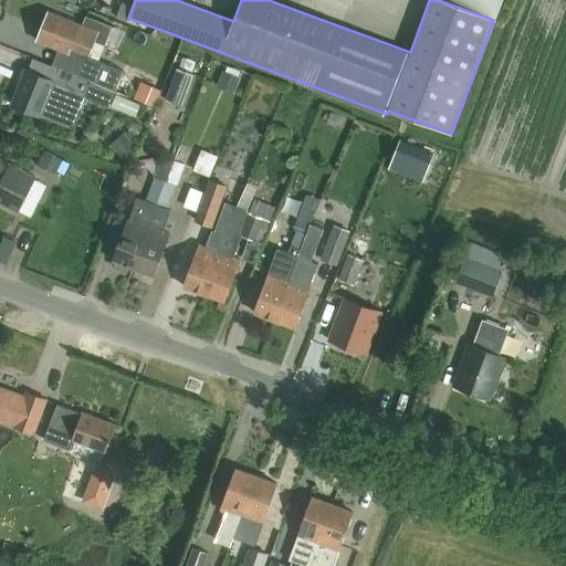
[(81,25),(49,12),(37,41),(69,54),(74,41),(90,48),(86,55),(98,60),(112,28),(86,18),(83,27),(81,25)]
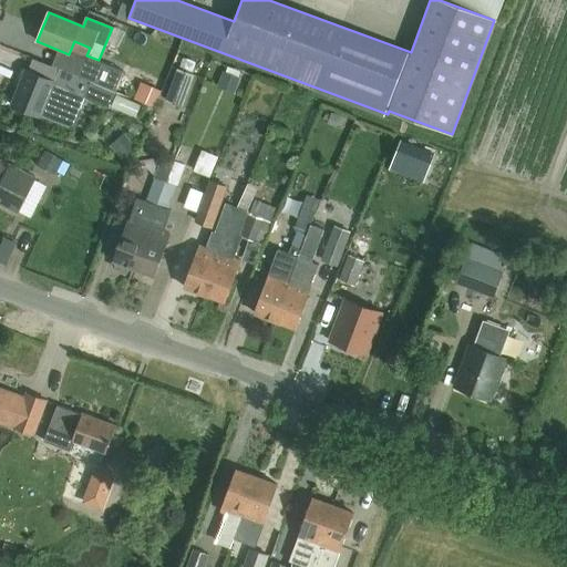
[(63,70),(63,71),(76,76),(115,91),(123,71),(85,57),(78,75),(63,70)]
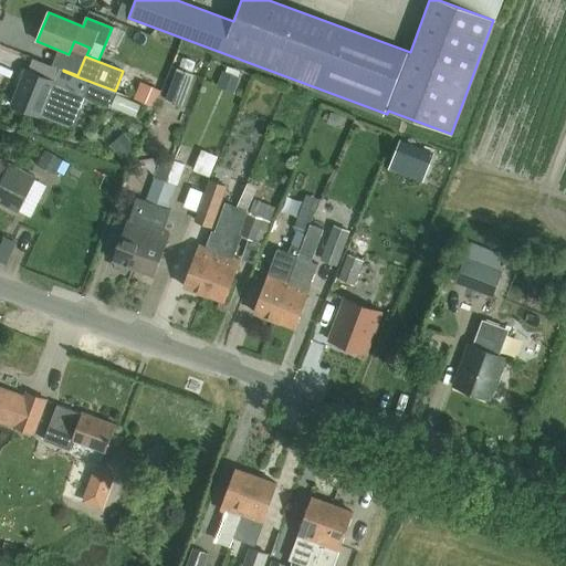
[(76,76),(63,71),(59,83),(25,70),(11,105),(40,116),(41,115),(72,127),(84,97),(108,107),(115,91),(76,76)]
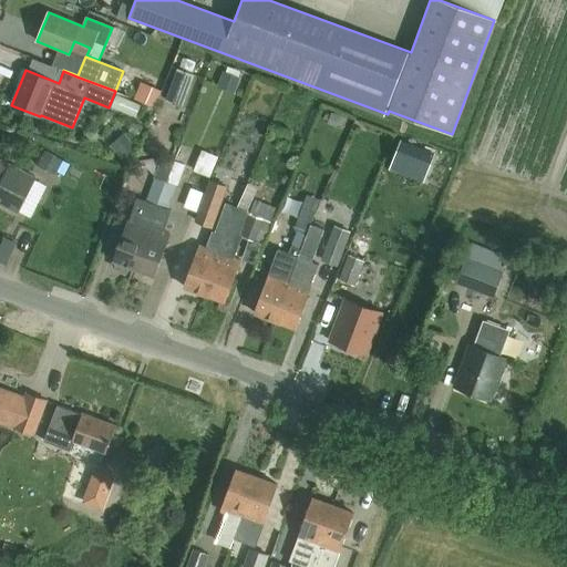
[(125,92),(112,105),(126,120),(140,107),(125,92)]
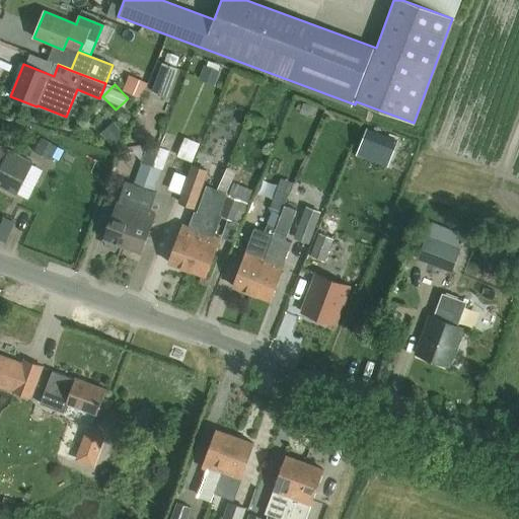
[(190,158),(201,153),(193,138),(181,144),(190,158)]
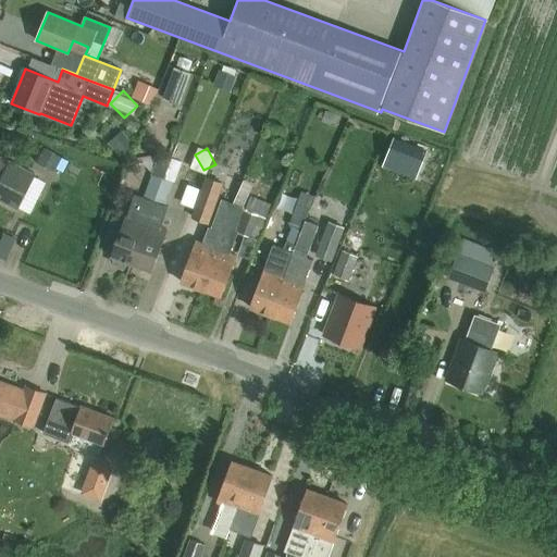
[(70,162),(46,149),(38,164),(54,173),(57,169),(64,173),(70,162)]
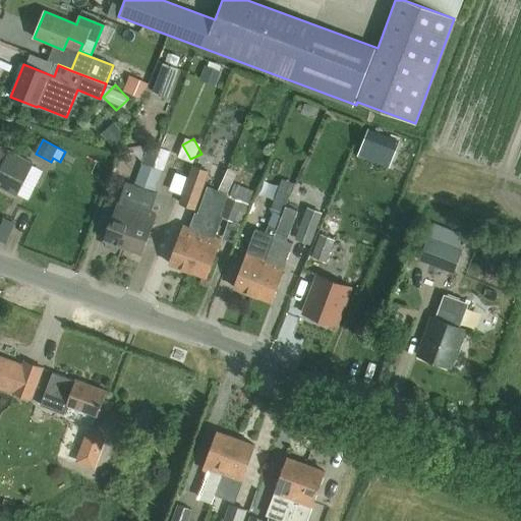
[(408,147),(396,152),(403,167),(415,161),(408,147)]
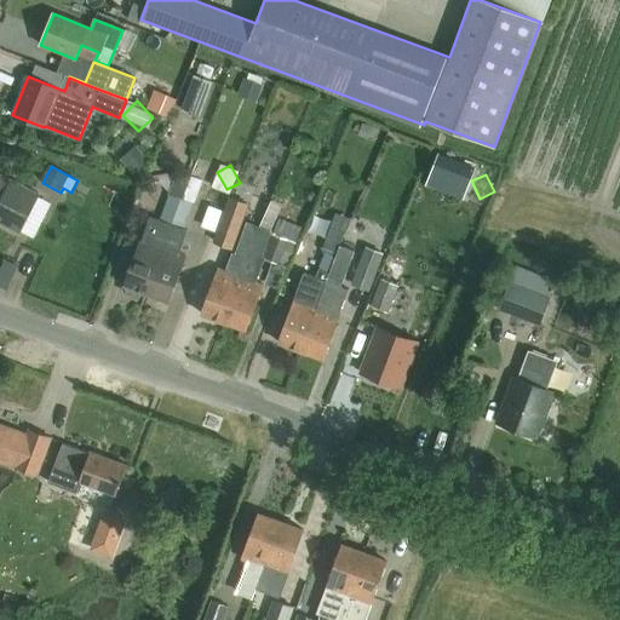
[(10,181),(0,176),(0,223),(18,233),(38,195),(10,181)]
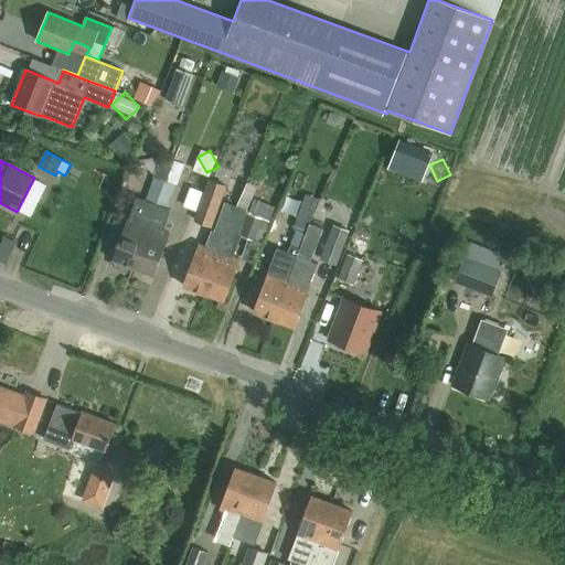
[(167,184),(164,183),(134,267),(155,275),(168,241),(161,238),(169,216),(164,215),(183,164),(176,161),(167,184)]
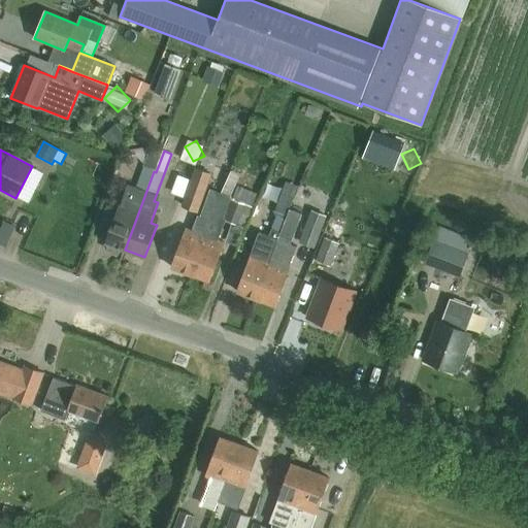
[(108,243),(107,251),(119,255),(123,249),(125,250),(154,171),(144,168),(135,194),(126,191),(119,210),(118,210),(106,242),(108,243)]
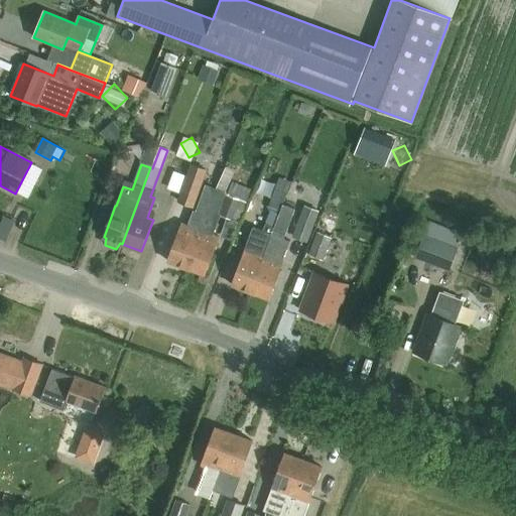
[(208,170),(191,164),(178,203),(195,209),(208,170)]
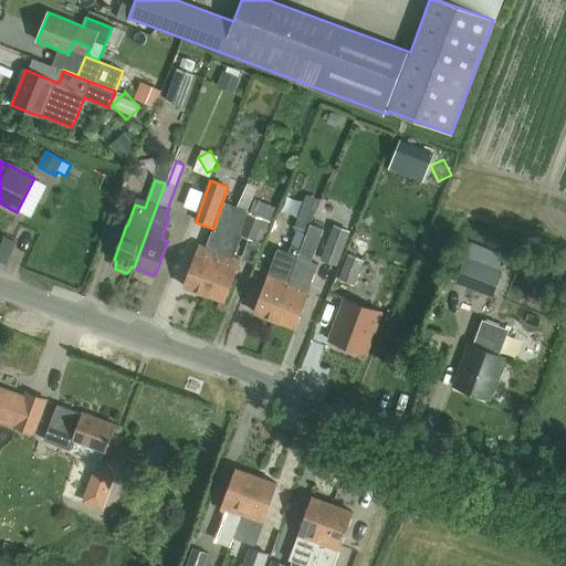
[(202,191),(192,188),(185,209),(195,212),(202,191)]
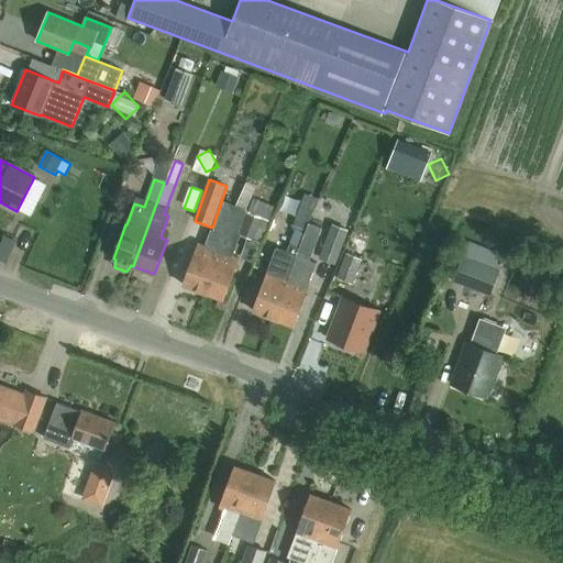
[(276,207),(255,199),(241,235),(247,238),(240,257),(254,263),(276,207)]
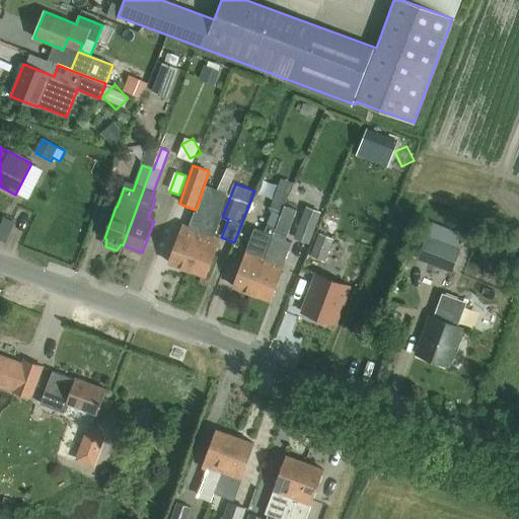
[(188,269),(217,191),(208,188),(198,214),(195,213),(189,228),(182,225),(180,232),(179,232),(168,263),(188,269)]
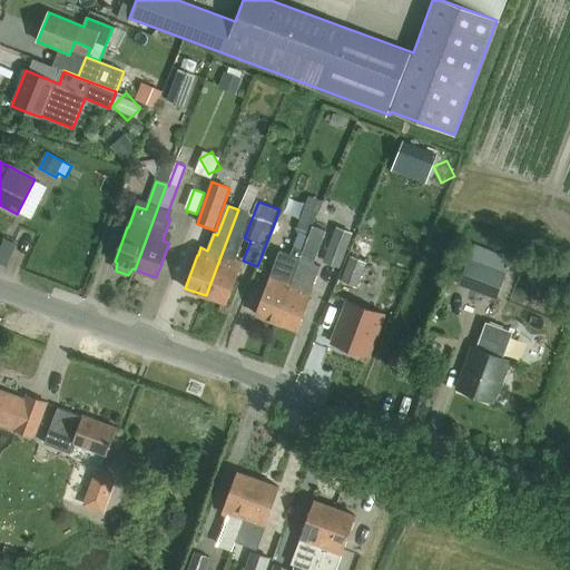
[(248,213),(238,209),(206,295),(228,303),(239,271),(242,263),(235,259),(244,236),(241,236),(248,213)]
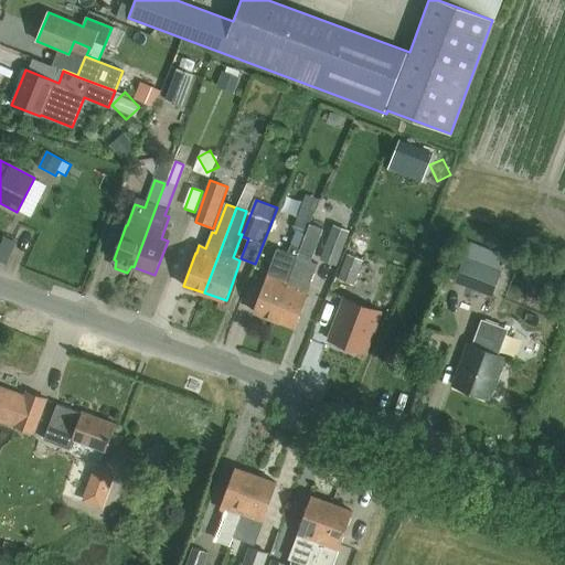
[(313,212),(301,208),(294,230),(306,234),(313,212)]
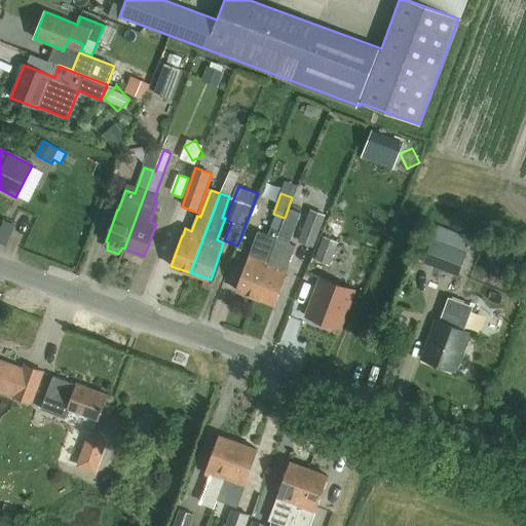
[(285,219),(276,240),(287,245),(299,213),(289,209),(285,219)]
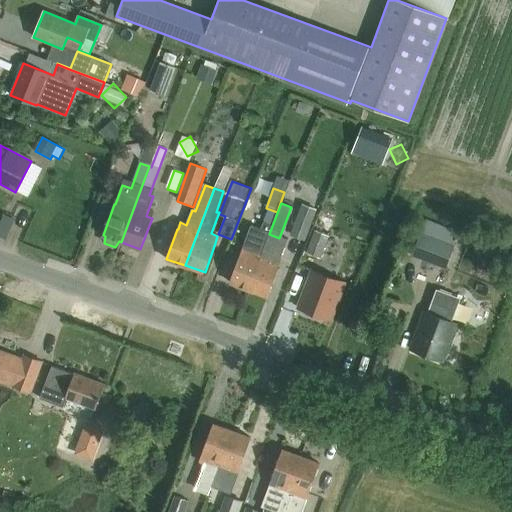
[(317,209),(303,203),(290,235),(305,240),(317,209)]
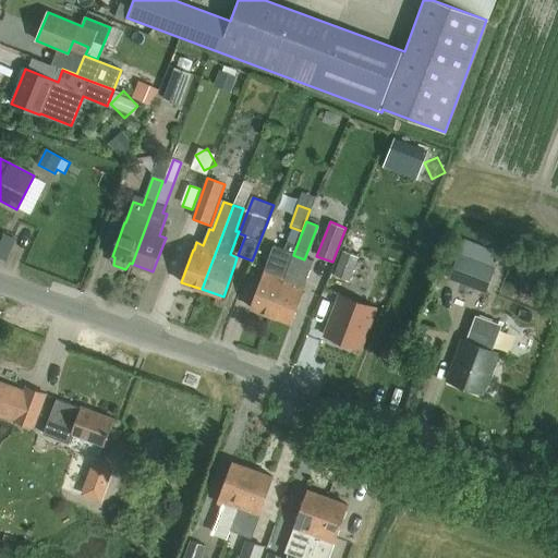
[(251,307),(271,315),(293,255),(302,232),(292,229),(284,251),(275,247),(264,277),(263,276),(251,307)]
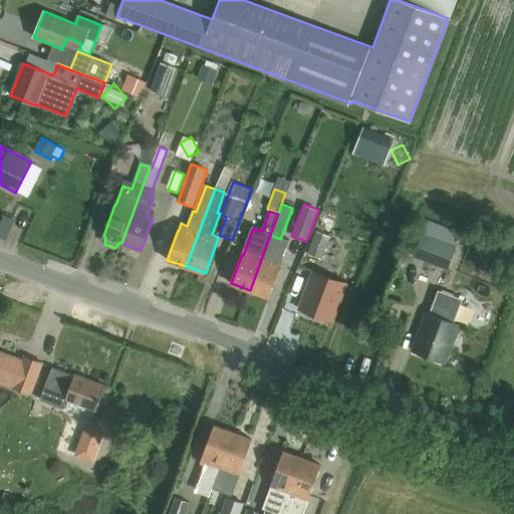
[(335,223),(322,217),(308,254),(321,259),(335,223)]
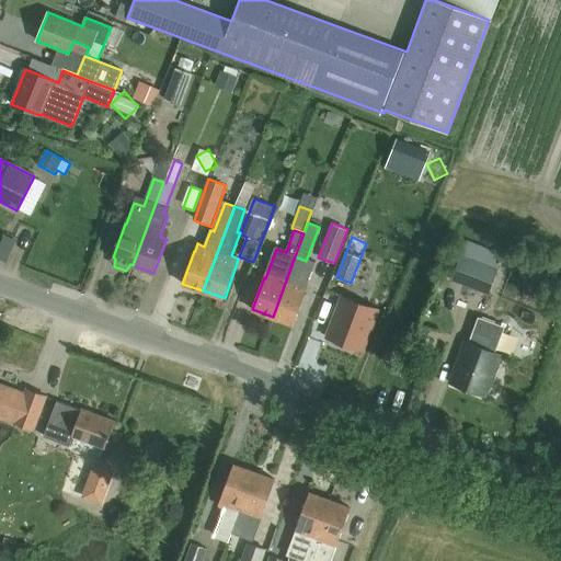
[(502,255),(466,242),(453,282),(489,294),(502,255)]
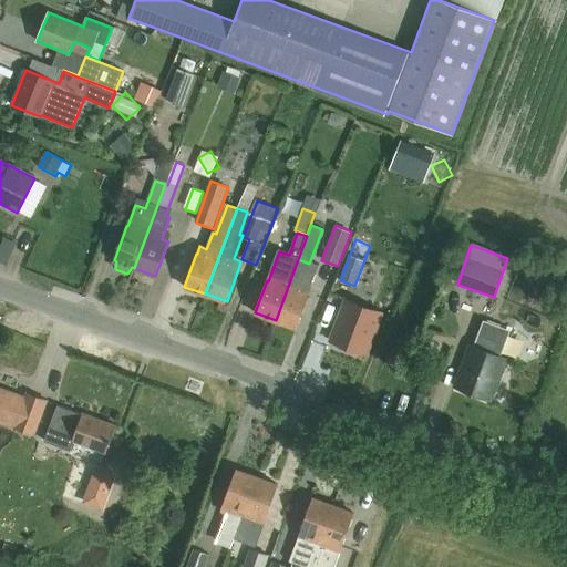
[(309,264),(298,259),(276,320),(297,328),(309,295),(308,295),(318,267),(309,264)]
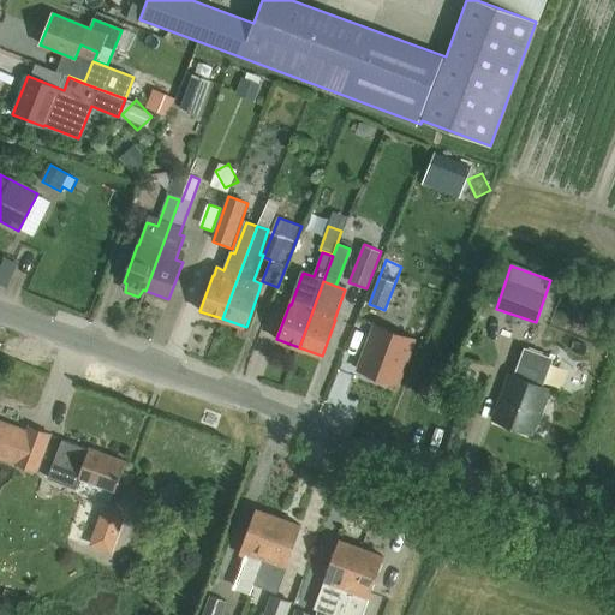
[(413,339),(376,324),(359,370),(398,384),(413,339)]
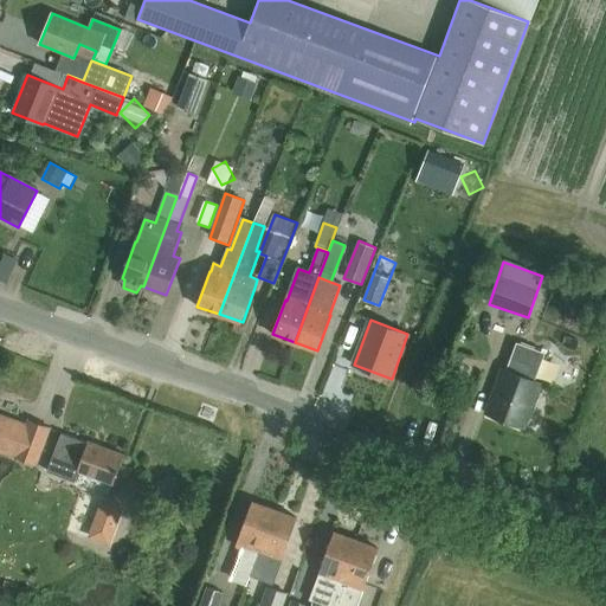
[(546,354),(516,343),(507,372),(502,369),(487,413),(526,427),(541,384),(535,381),(546,354)]
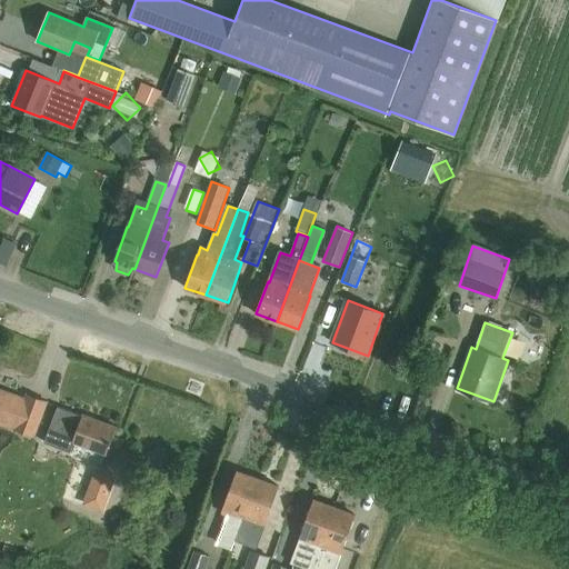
[(0,410),(13,413),(18,388),(0,383),(0,410)]
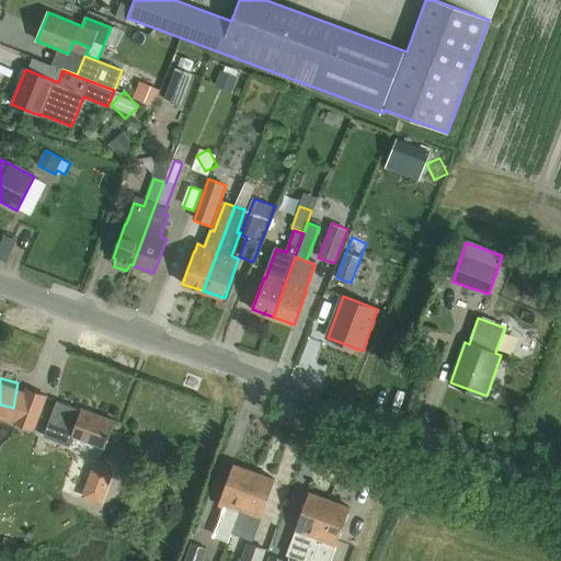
[(47,397),(27,390),(15,424),(35,431),(47,397)]
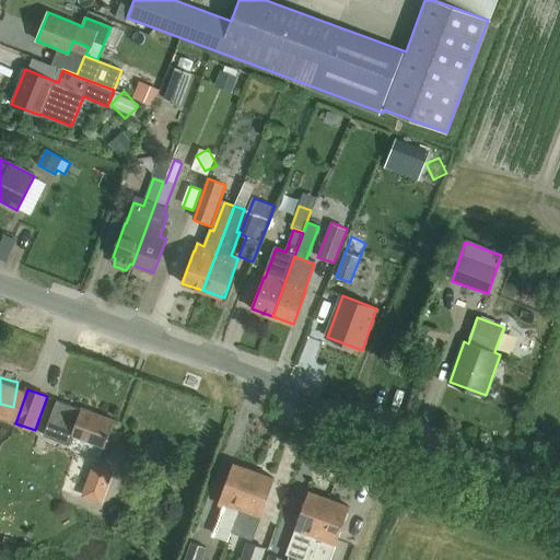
[(81,409),(56,400),(43,434),(68,444),(71,435),(104,447),(114,420),(81,408),(81,409)]
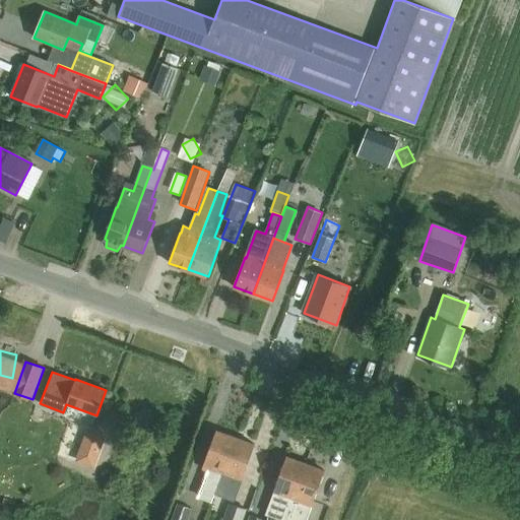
[(223,476),(237,438),(217,431),(205,461),(206,461),(203,469),(209,471),(200,497),(212,502),(221,475),(223,476)]
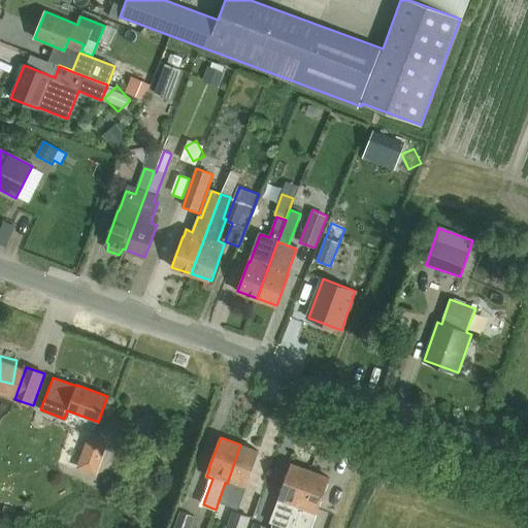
[(240,444),(227,484),(244,490),(259,452),(240,444)]
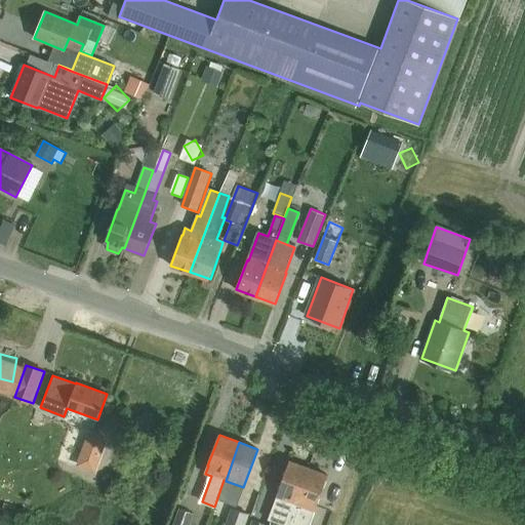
[(278,524),(287,524),(309,469),(291,461),(279,492),(280,492),(277,500),(270,520),(279,524),(278,524)]
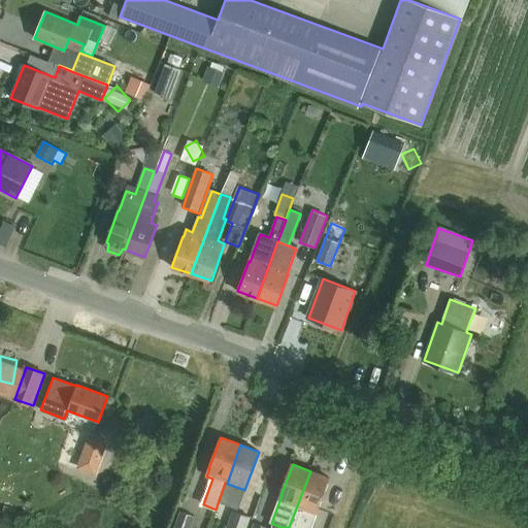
[(310,471),(289,527),(310,527),(318,509),(319,509),(330,479),(310,471)]
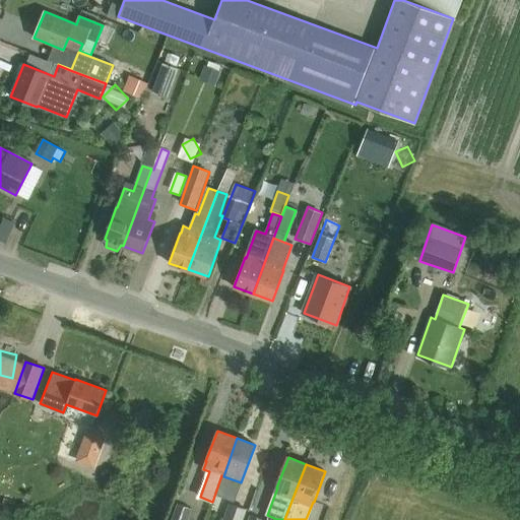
[(242,519),(247,509),(231,503),(224,519),(242,519)]
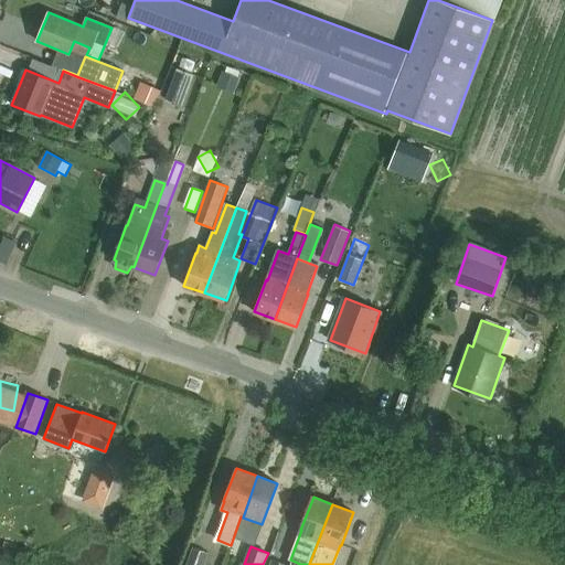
[(204,564),(209,553),(194,547),(188,564),(204,564)]
